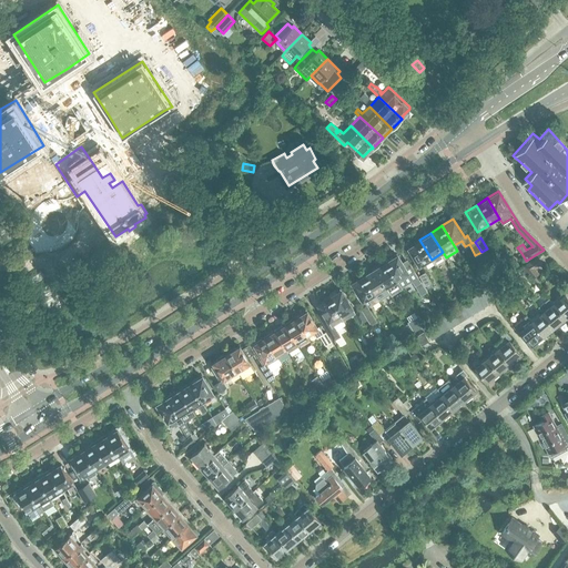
[(432,260),(419,240),(408,246),(421,266),(432,260)]
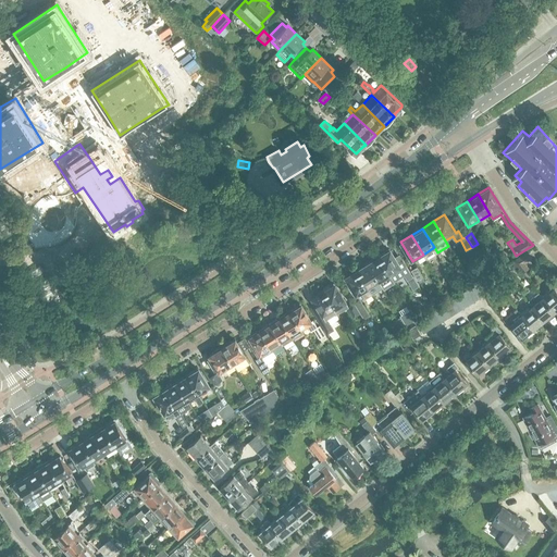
[(388,249),(379,256),(391,275),(401,269),(388,249)]
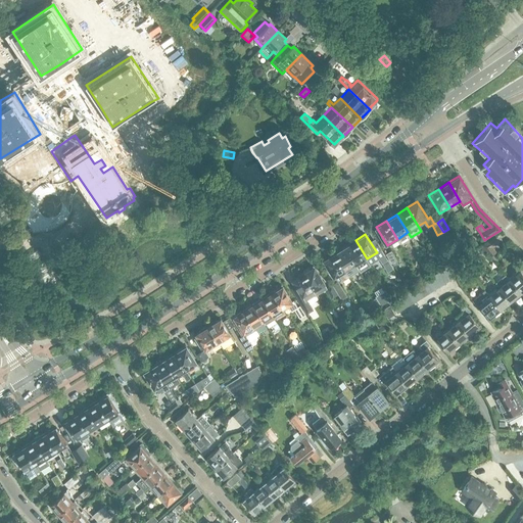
[(482,245),(486,250),(490,255),(495,251),(492,247),(497,243),(493,237),(482,245)]
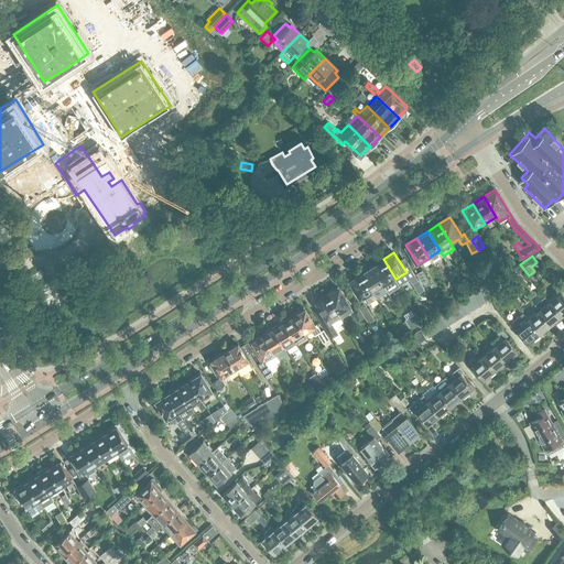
[(396,279),(383,259),(371,267),(383,286),(396,279)]
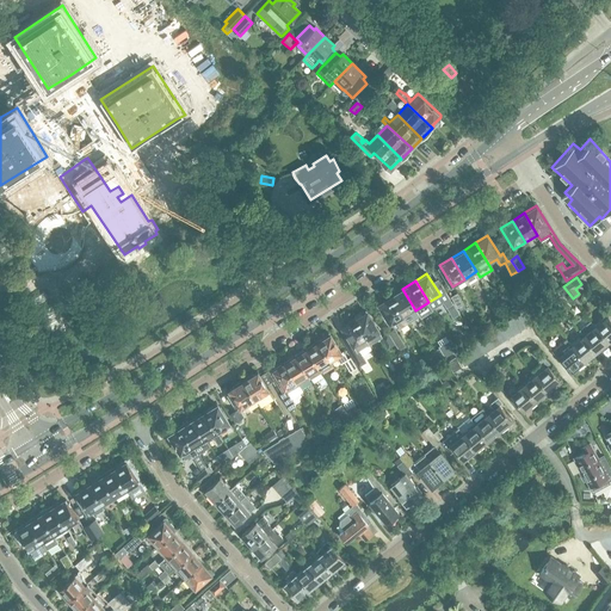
[(415,310),(402,289),(390,296),(407,322),(419,315),(415,310)]
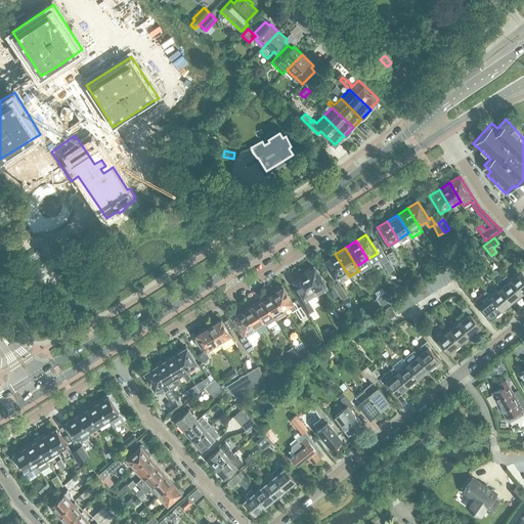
[(397,260),(392,251),(387,254),(393,263),(397,260)]
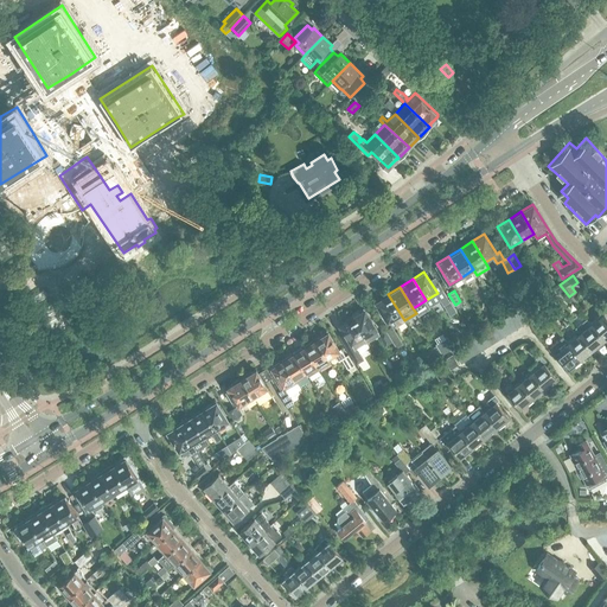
[(404,320),(388,294),(376,301),(389,323),(390,323),(393,326),(396,324),(397,325),(404,320)]
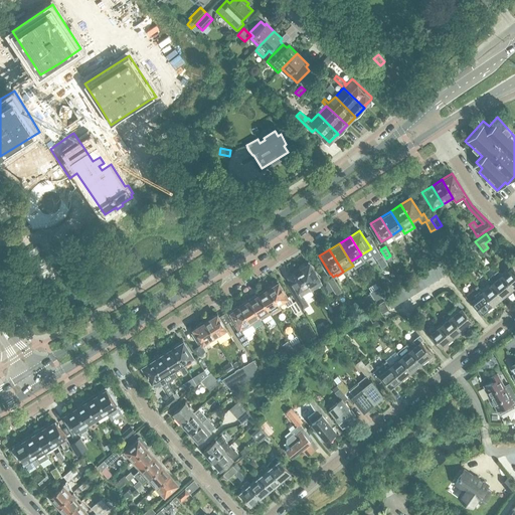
[(386,265),(378,251),(373,254),(382,268),(386,265)]
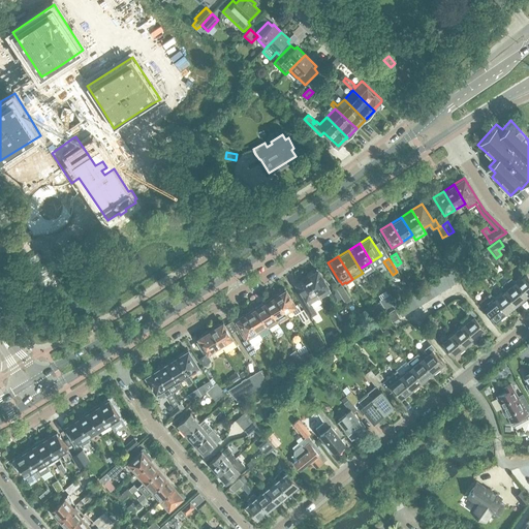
[(317,270),(307,276),(318,293),(320,298),(330,292),(330,291),(331,291),(317,270)]
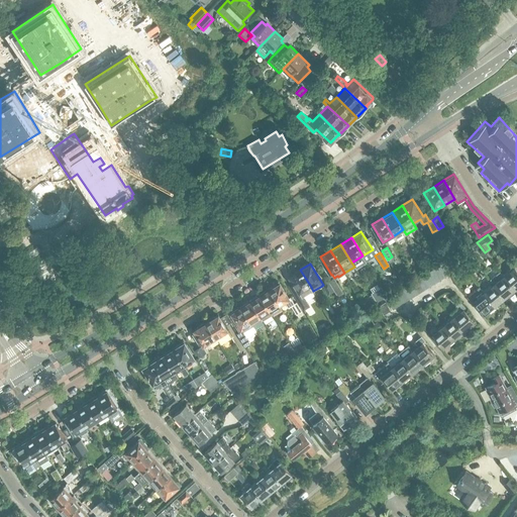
[(444,264),(439,267),(445,277),(450,274),(444,264)]
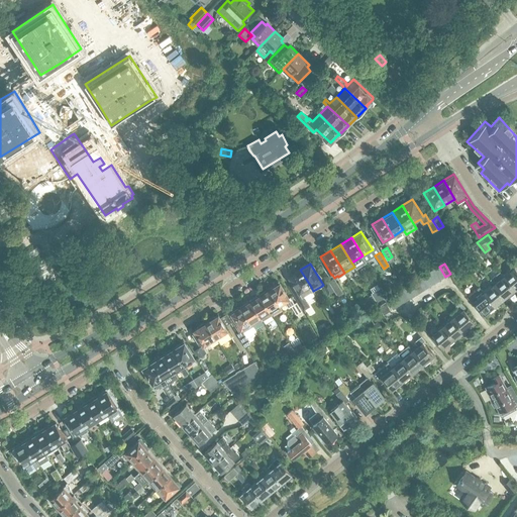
[(355,269),(360,275),(365,273),(359,266),(355,269)]
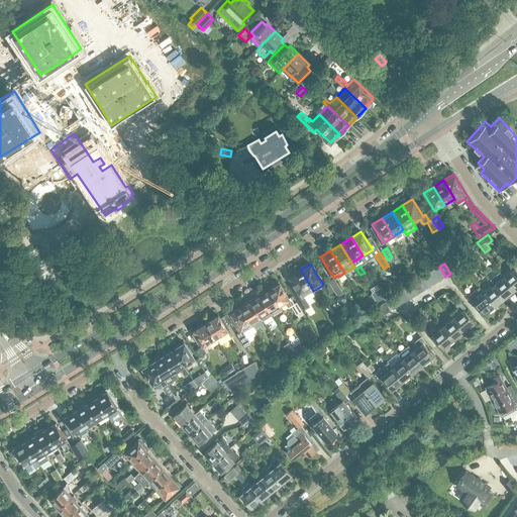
[(439,267),(433,270),(440,281),(445,277),(439,267)]
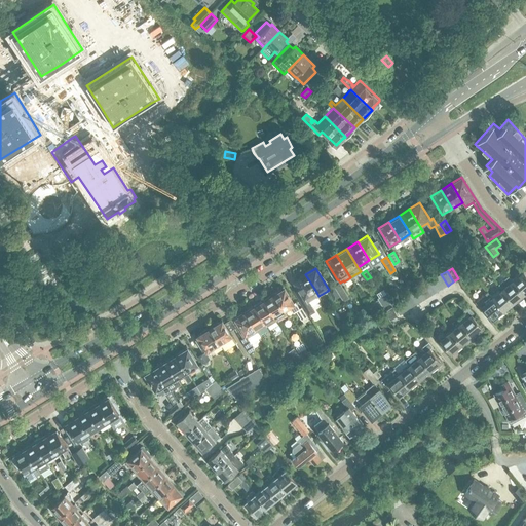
[(525,274),(523,272),(513,280),(524,294),(525,292),(525,274)]
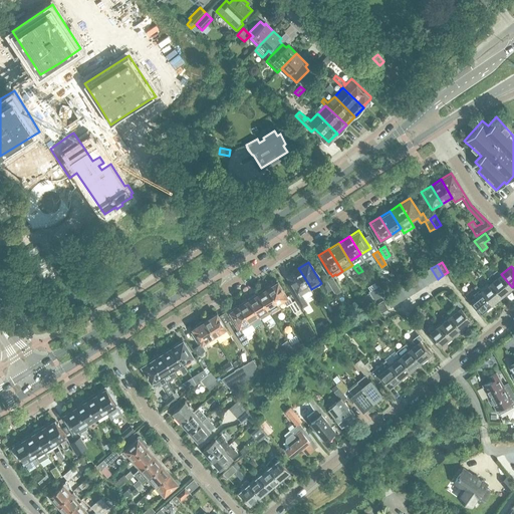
[(298,268),(287,274),(291,281),(287,284),(302,307),(307,304),(302,295),(311,289),(309,285),(298,268)]
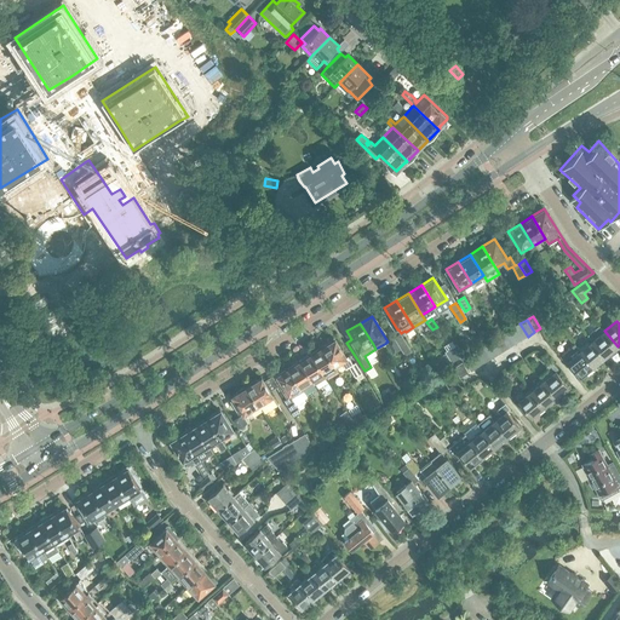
[(528,337),(520,323),(514,328),(522,340),(528,337)]
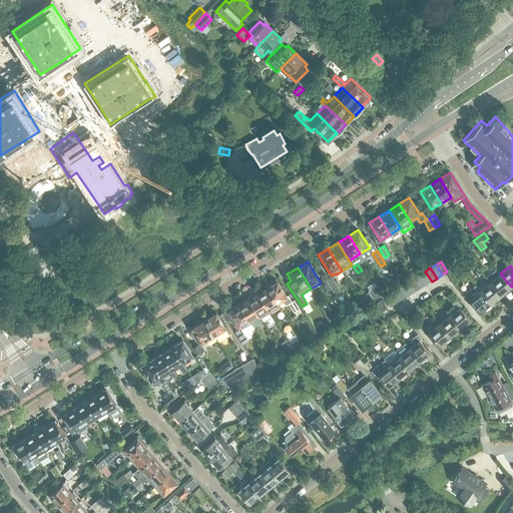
[(432,282),(425,272),(420,275),(427,285),(432,282)]
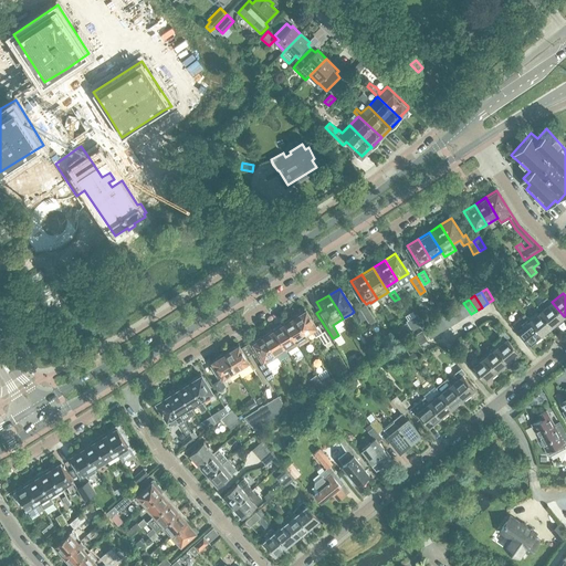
[(552,302),(541,311),(553,325),(564,316),(552,302)]
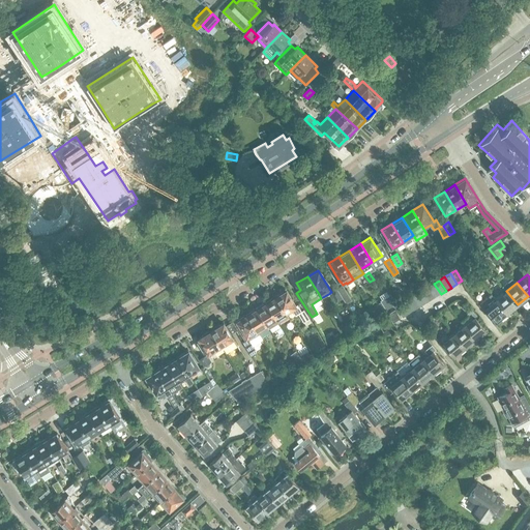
[(434,284),(429,287),(436,297),(441,294),(434,284)]
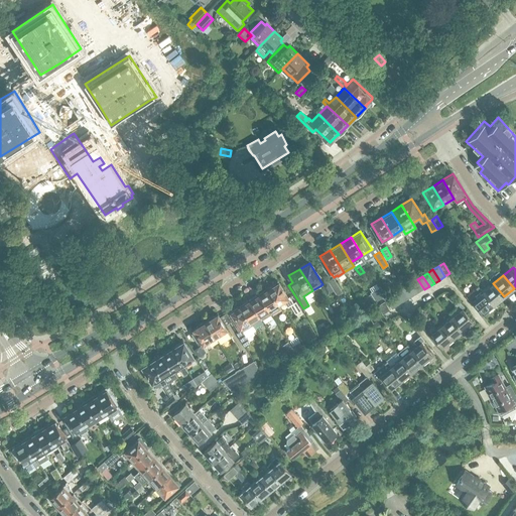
[(342,292),(334,278),(329,281),(337,295),(342,292)]
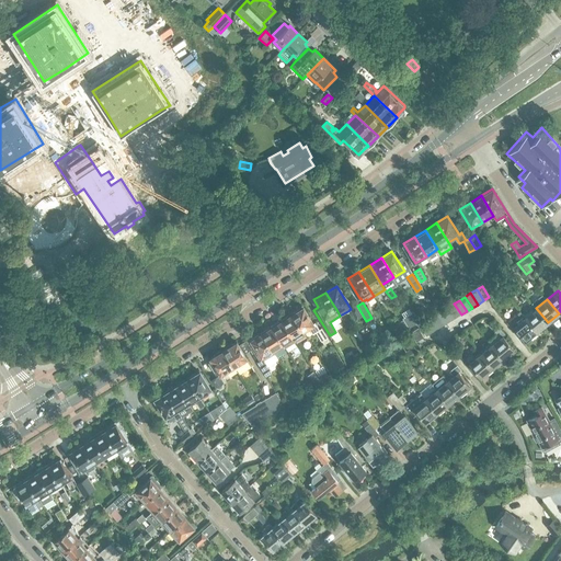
[(454,304),(448,307),(455,318),(461,315),(454,304)]
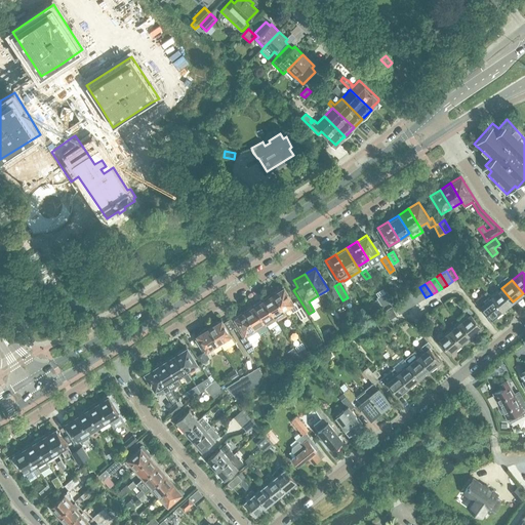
[(338,295),(333,286),(328,289),(327,289),(327,290),(333,298),(338,295)]
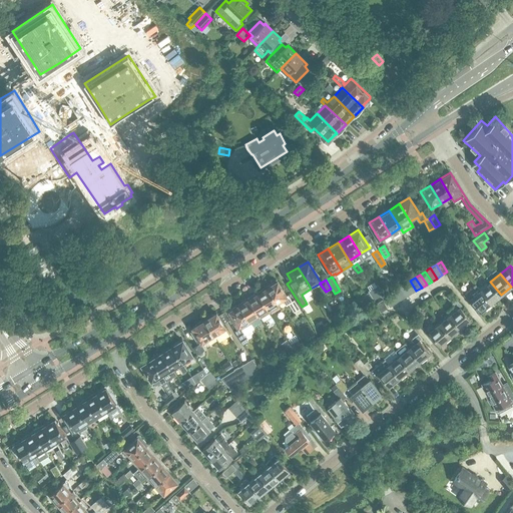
[(410,281),(405,284),(411,294),(416,291),(410,281)]
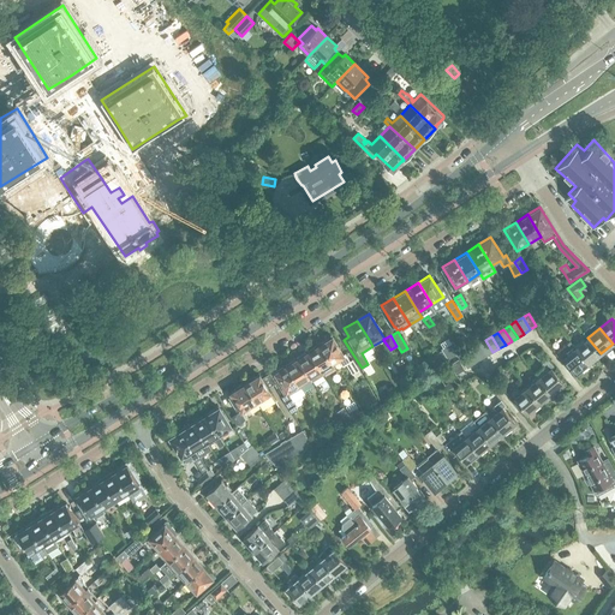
[(321,342),(322,345),(333,363),(339,358),(344,365),(346,364),(356,377),(362,375),(352,360),(351,360),(346,353),(344,354),(334,338),(330,340),(329,338),(321,342)]
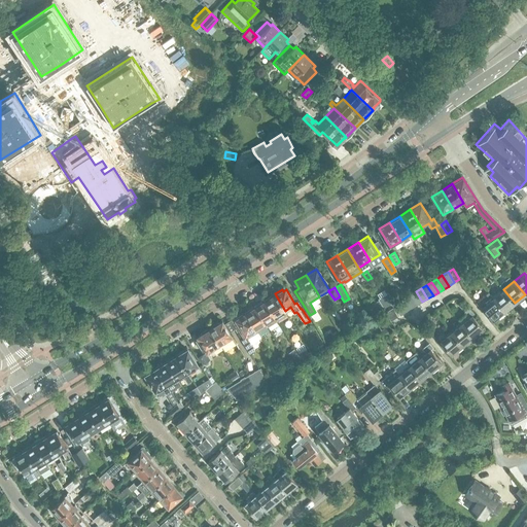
[(503,289),(493,297),(504,311),(515,303),(503,289)]
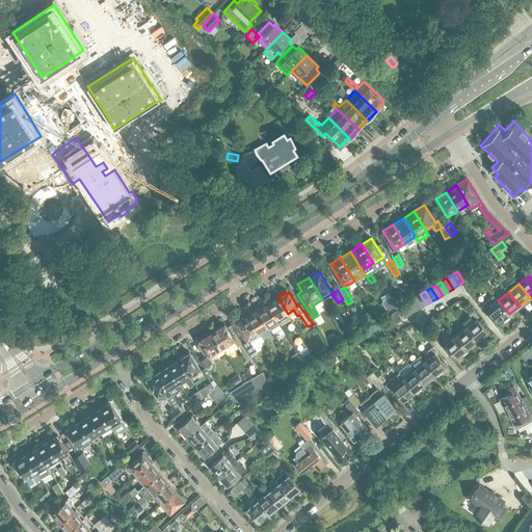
[(426,304),(420,294),(415,297),(421,309),(426,304)]
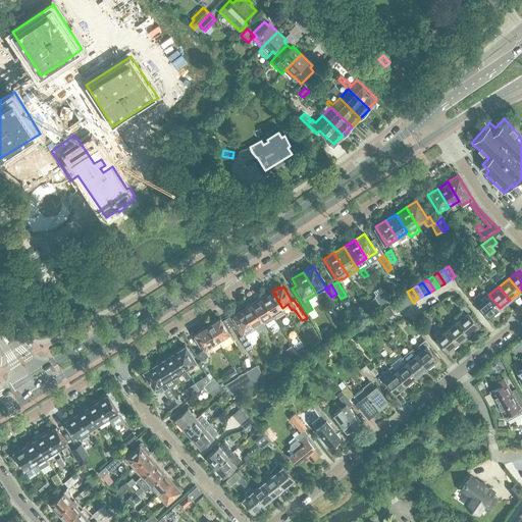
[(384,290),(375,296),(375,297),(380,304),(390,298),(384,290)]
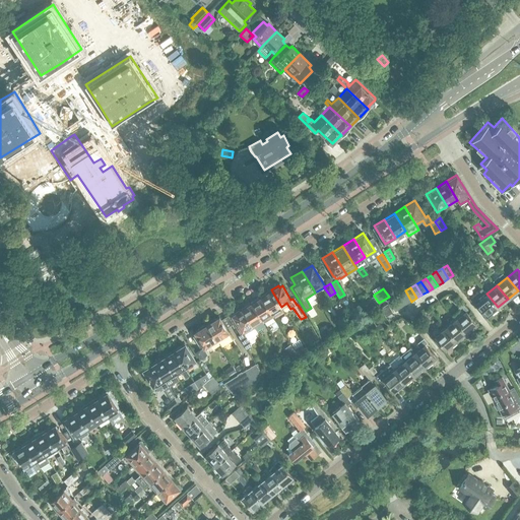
[(486,294),(482,288),(470,299),(474,305),(476,303),(488,316),(498,307),(486,294)]
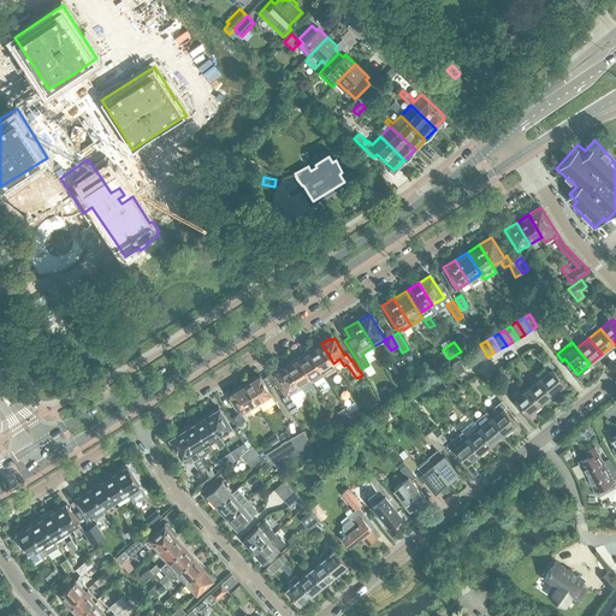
[(487,357),(480,344),(473,349),(481,361),(487,357)]
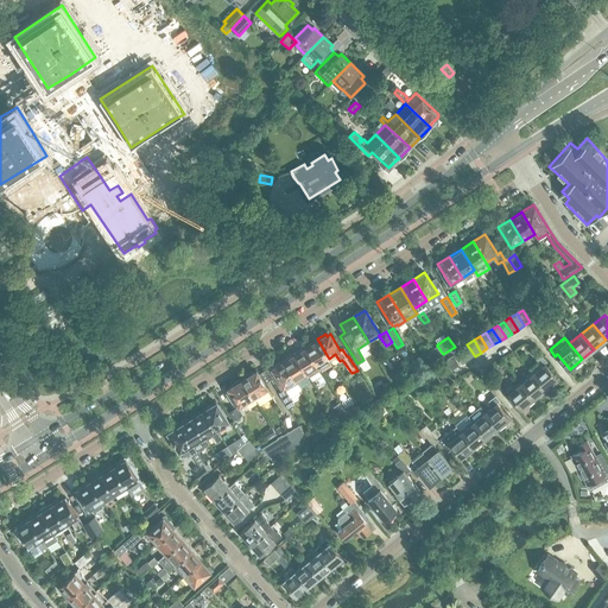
[(329,359),(318,341),(315,342),(314,341),(305,346),(306,348),(321,369),(331,363),(329,359)]
